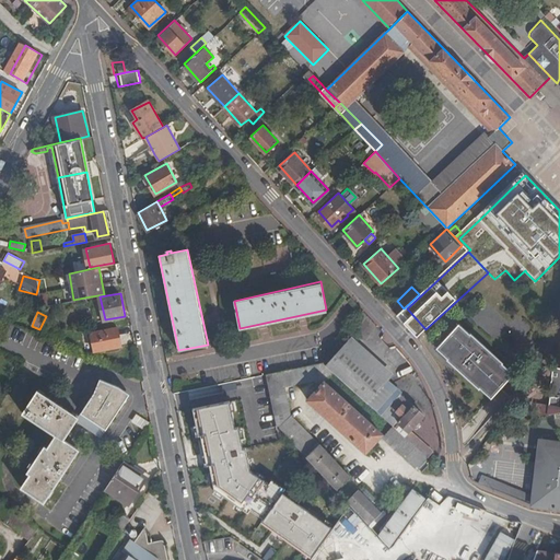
[(473,333),(471,334),(459,324),(438,348),(450,358),(448,359),(479,388),(481,387),(491,397),(514,373),(503,363),(504,362),(473,333)]
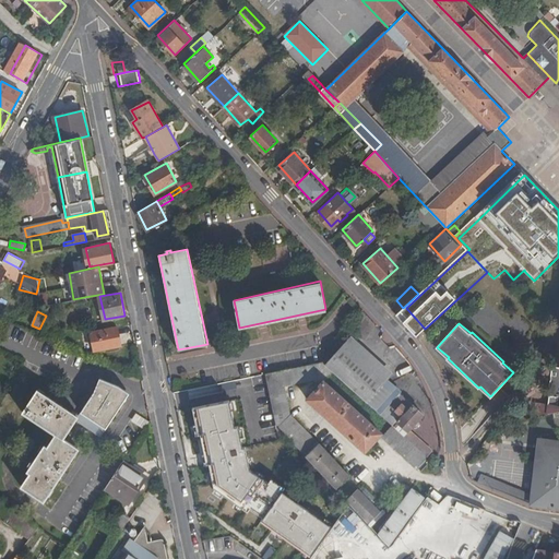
[(121,344),(118,325),(91,331),(95,349),(121,344)]
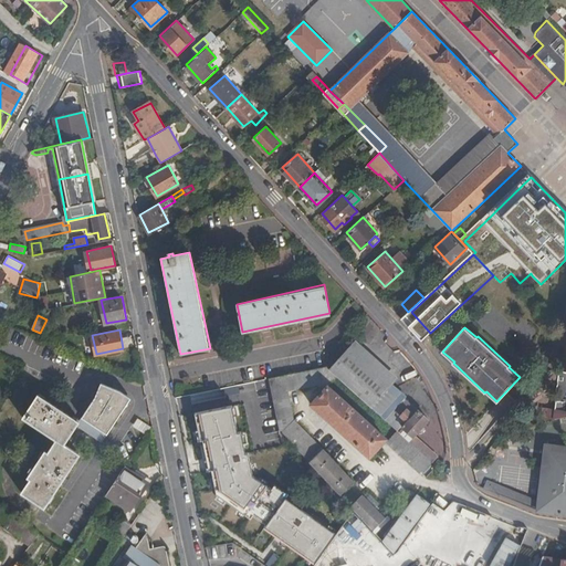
[(329,370),(337,377),(397,431),(431,462),(432,462),(438,456),(415,435),(428,419),(410,405),(399,417),(390,409),(402,396),(390,385),(390,386),(349,349),(329,370)]
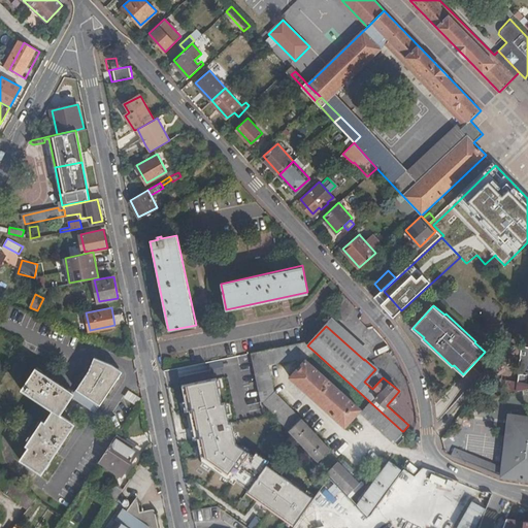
[(512,341),(517,344),(520,339),(515,336),(512,341)]
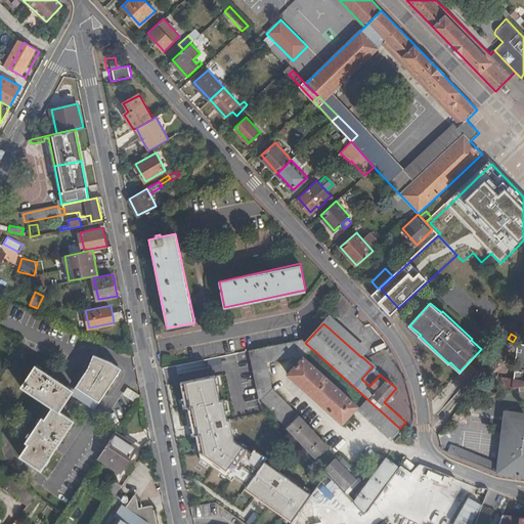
[(276,416),(275,417),(280,423),(314,459),(326,446),(281,398),(272,389),(268,362),(294,356),(300,362),(289,375),(341,424),(356,407),(304,358),(312,349),(305,343),(302,339),(250,349),(255,377),(258,392),(259,397),(276,416)]
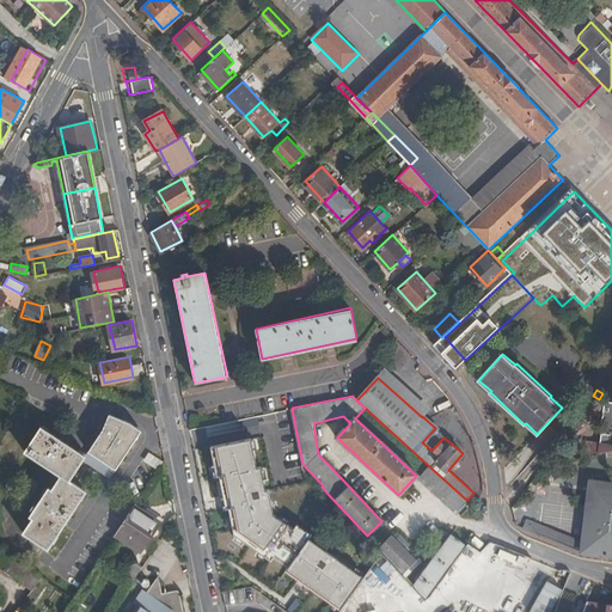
[(601,442),(588,441),(587,451),(586,456),(597,453),(601,453),(611,451),(611,401),(599,399),(593,398),(581,410),(605,415),(601,442)]
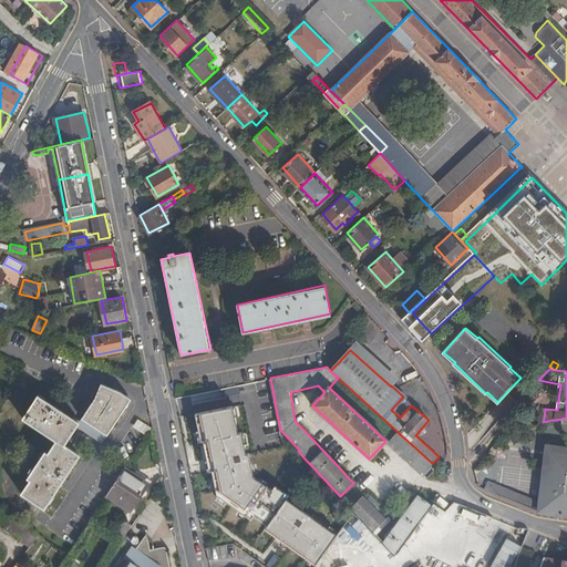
[(102,383),(95,397),(79,421),(76,424),(102,441),(133,395),(122,389),(102,383)]
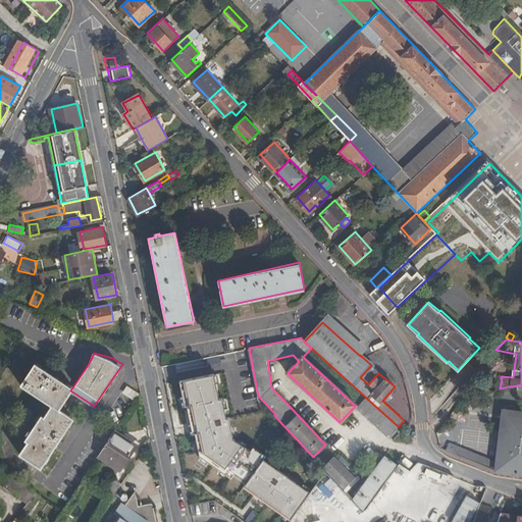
[(187,376),(191,366),(178,361),(174,371),(187,376)]
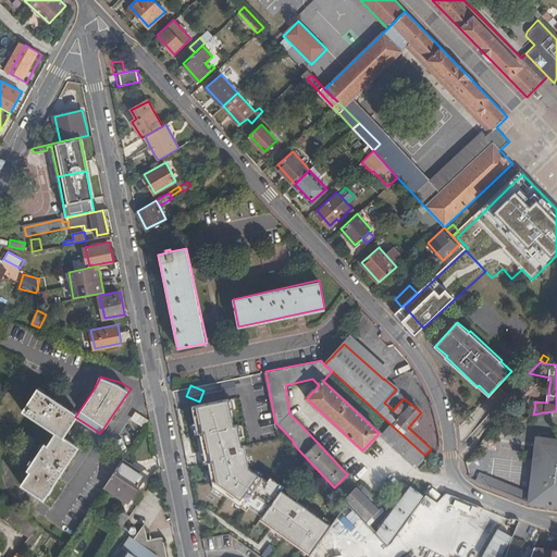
[(29,471),(21,483),(44,498),(78,446),(63,435),(75,417),(77,413),(37,387),(22,410),(56,432),(47,445),(45,443),(26,469),(29,471)]
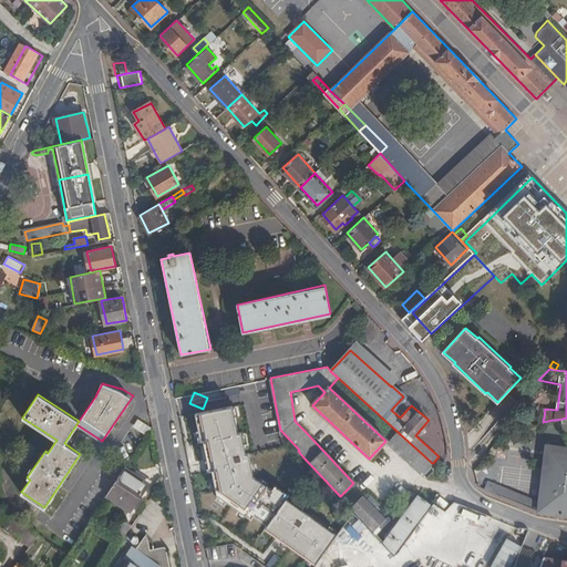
[(236,406),(198,414),(218,497),(313,564),(336,534),(251,474),(236,406)]
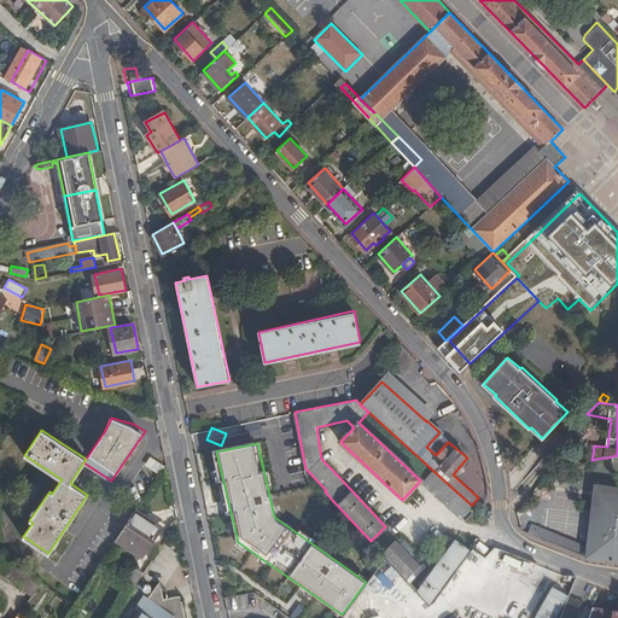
[(423,483),(460,518),(471,505),(433,471),(423,483)]
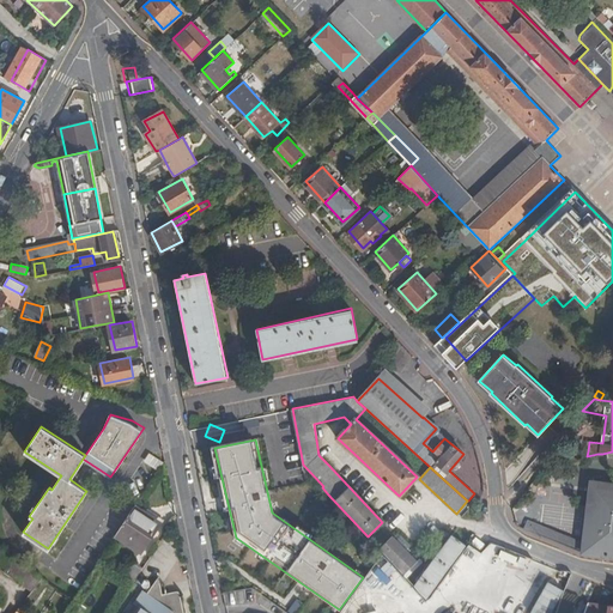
[(612,554),(612,483),(593,481),(584,552),(612,554)]
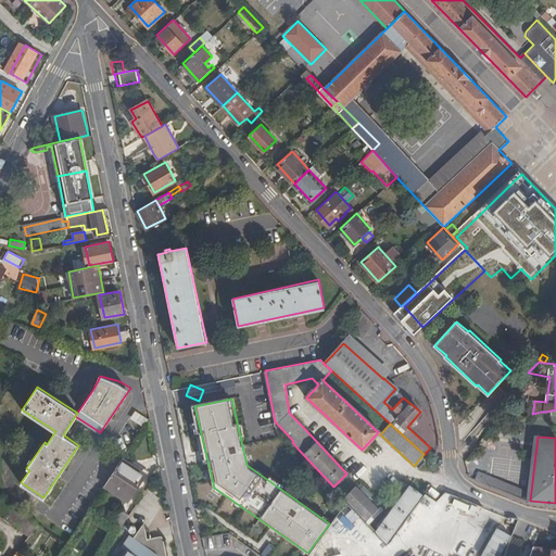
[(131,465),(122,459),(106,483),(127,498),(143,475),(130,466),(131,465)]
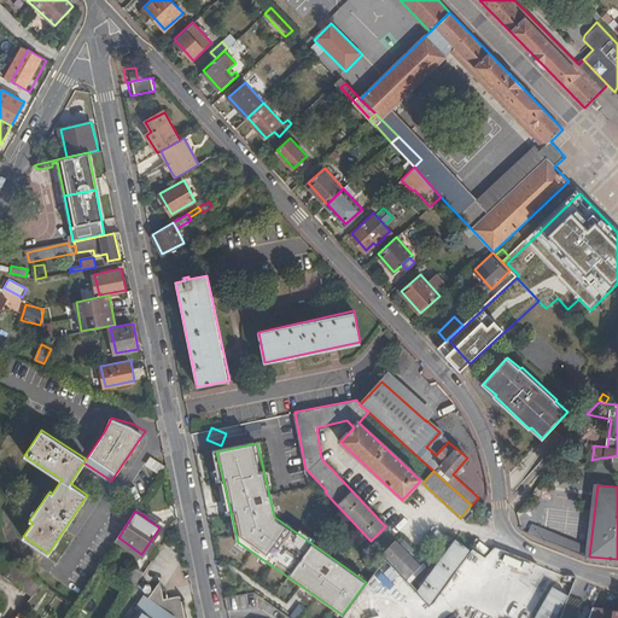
[(146,517),(145,518),(159,528),(161,529),(164,524),(149,512),(146,517)]
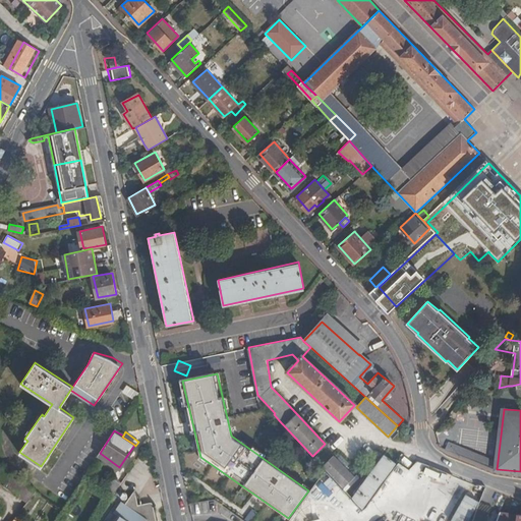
[(493,467),(496,460),(451,442),(448,449),(493,467)]
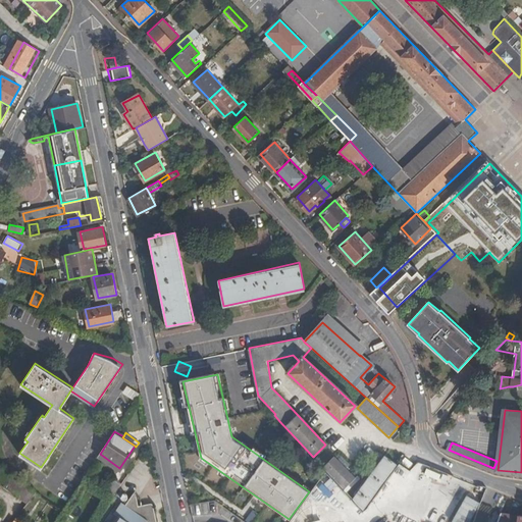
[(351,464),(340,453),(323,467),(326,471),(336,482),(344,489),(355,479),(345,469),(351,464)]
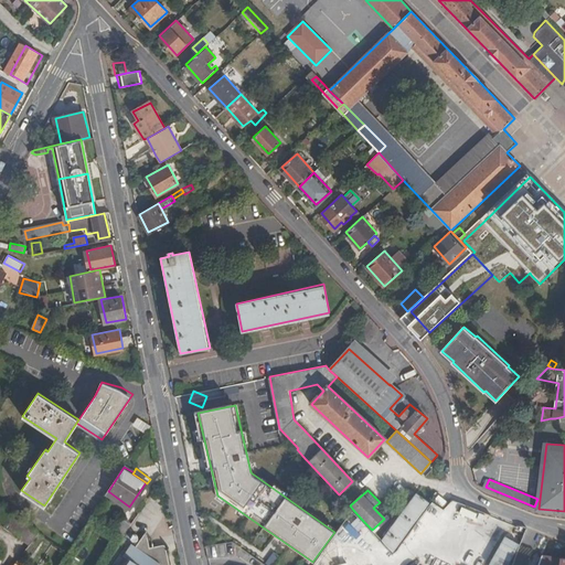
[(430,503),(417,493),(382,541),(394,553),(430,503)]
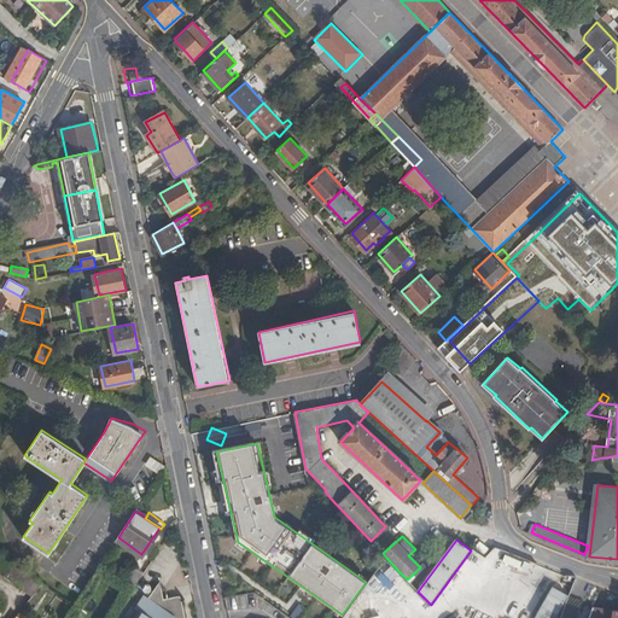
[(481,553),(471,564),(476,569),(495,544),(491,543),(482,554),(481,553)]
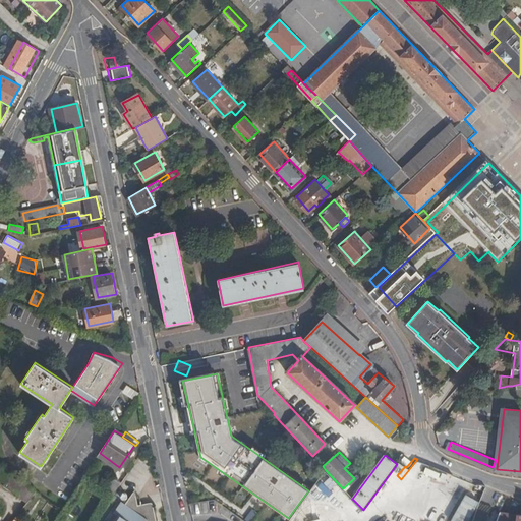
[(423,469),(421,475),(439,479),(441,474),(423,469)]
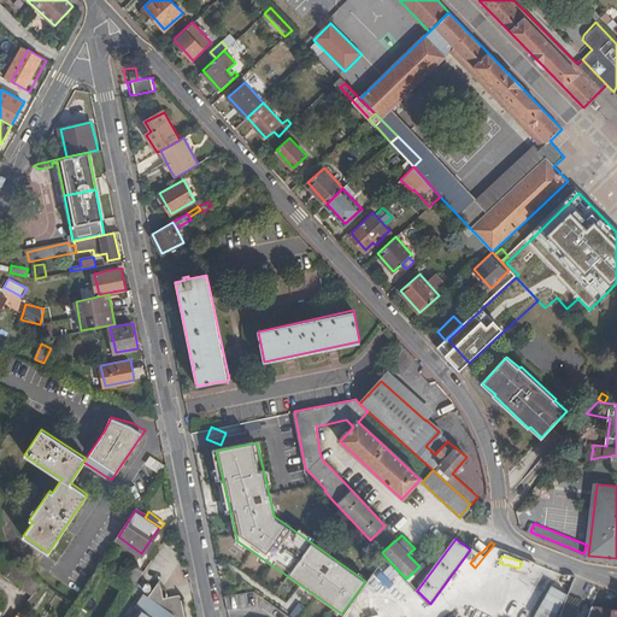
[(374,569),(385,582),(398,570),(386,557),(374,569)]
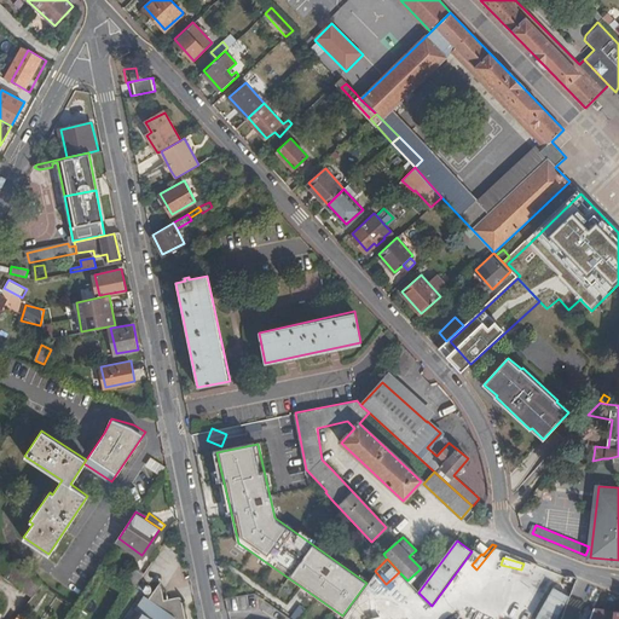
[(144,572),(134,565),(123,580),(134,588),(144,572)]
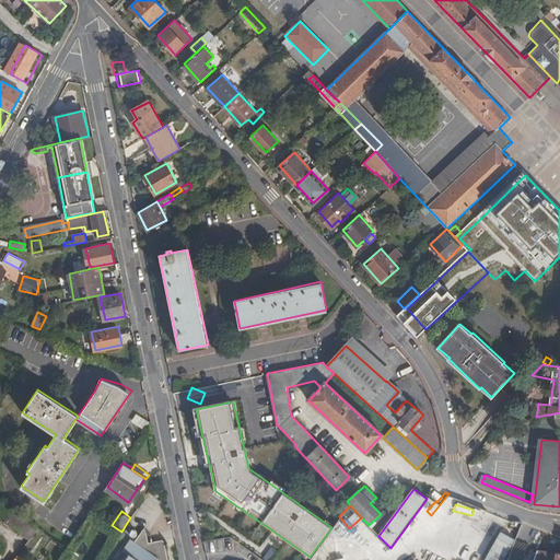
[(149,522),(138,537),(132,533),(124,546),(128,548),(121,559),(117,556),(114,559),(173,559),(168,536),(167,536),(166,535),(165,535),(152,537),(149,538),(148,531),(150,531),(149,522)]
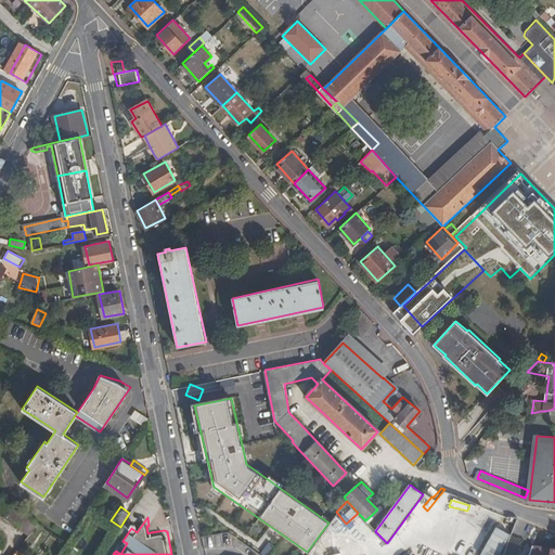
[(533,525),(527,539),(520,554),(554,554),(554,547),(533,543),(540,528),(533,525)]
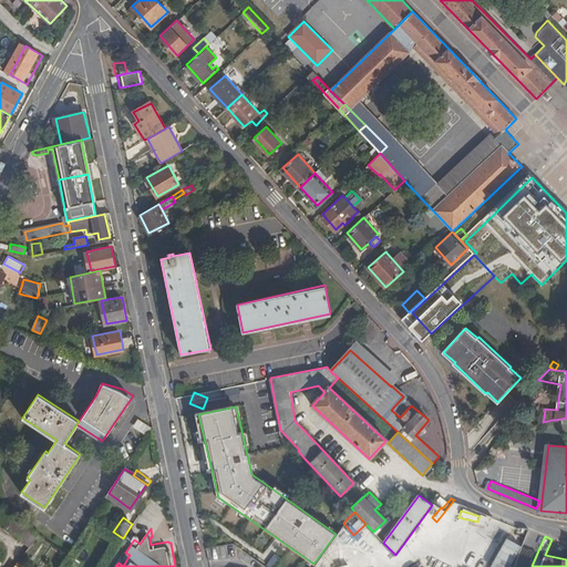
[(506,566),(516,545),(502,538),(490,566),(506,566)]
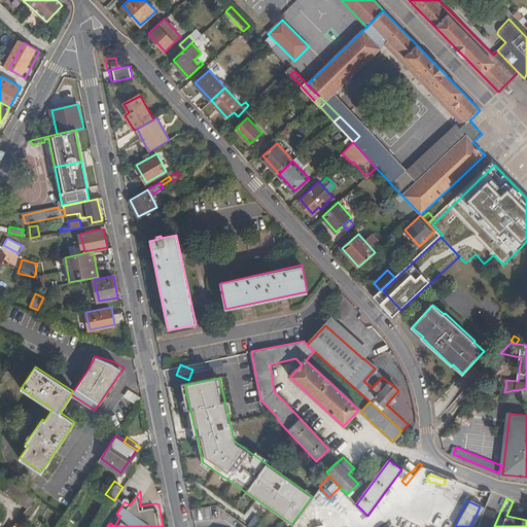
[(249,508),(243,518),(253,526),(259,516),(249,508)]
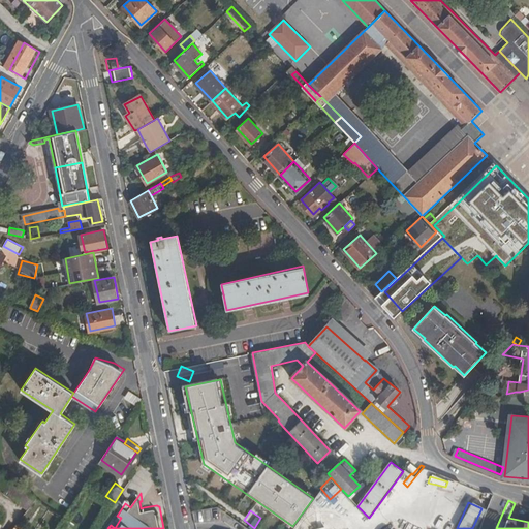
[(349,528),(344,521),(336,516),(328,512),(318,512),(310,516),(303,521),(298,528),(349,528)]
